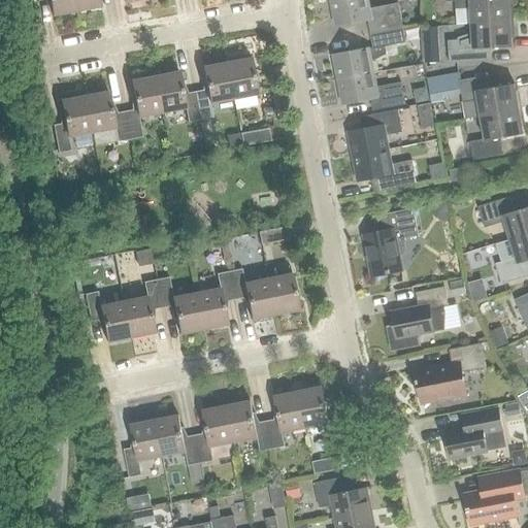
[(50,0),(53,17),(77,11),(74,0),(50,0)]
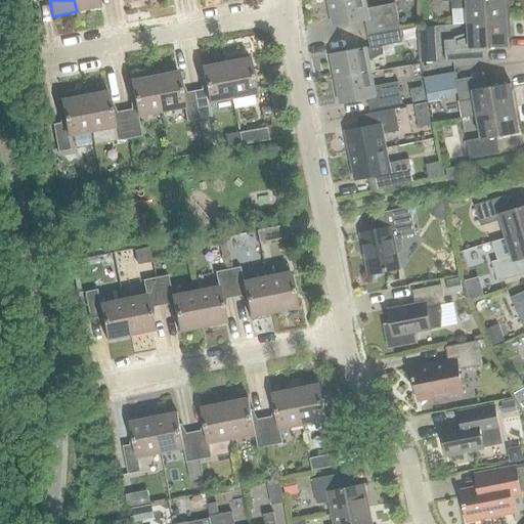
[(99,7),(97,0),(74,0),(77,11),(99,7)]
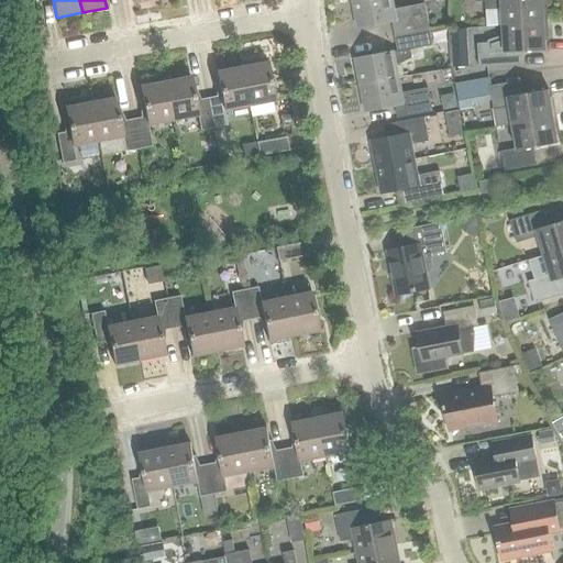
[(360,0),(352,1),(357,28),(392,21),(394,36),(430,29),(426,6),(395,11),(392,0),(360,0)]
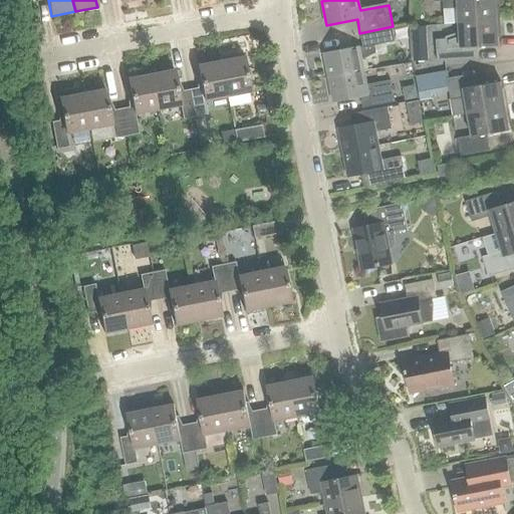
[(442,0),(443,0),(444,10),(445,24),(459,23),(497,21),(495,0),(433,0),(434,2),(435,2),(435,1),(442,0)]
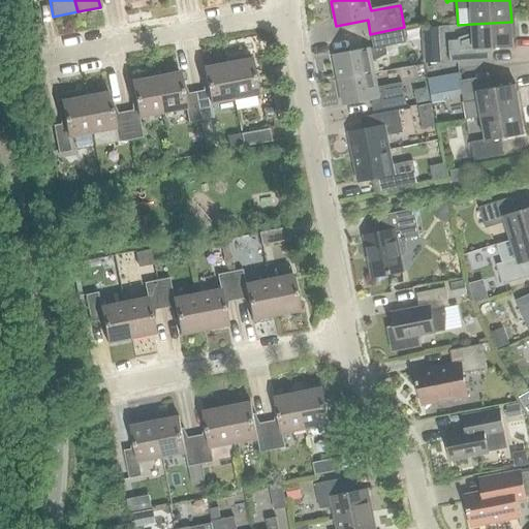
[(511,22),(472,24),(473,33),(458,38),(458,40),(448,41),(450,64),(491,61),(491,60),(486,61),(486,49),(514,47),(511,22)]
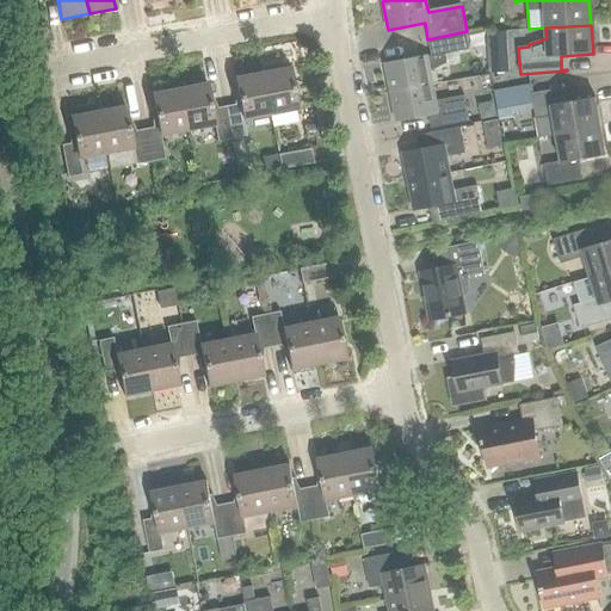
[(430,72),(448,65),(446,56),(470,51),(467,31),(427,39),(431,56),(386,65),(390,93),(432,85),(430,72)]
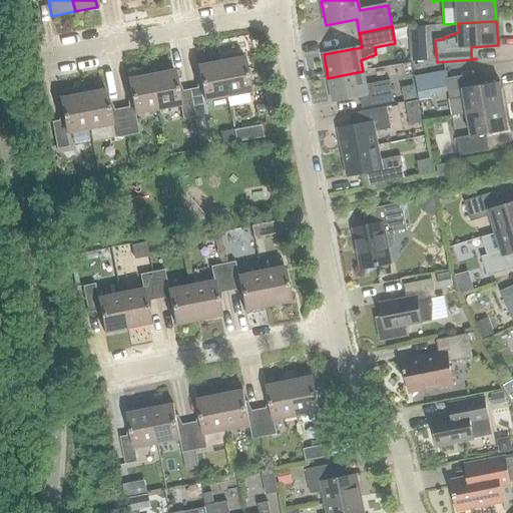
[(427,45),(412,46),(412,62),(428,61),(427,45)]
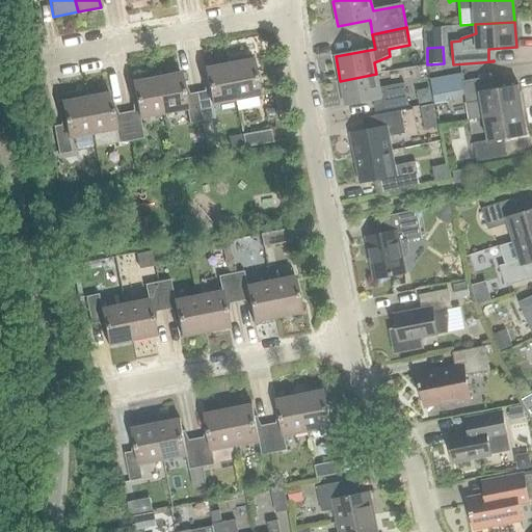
[(259,96),(251,58),(230,62),(236,100),(259,96)]
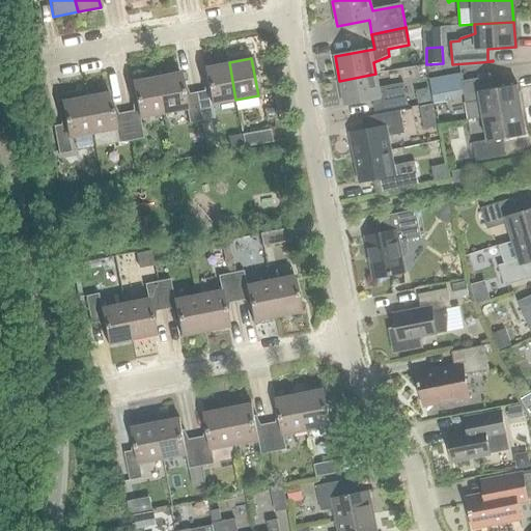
[(203,67),(208,90),(197,92),(202,120),(214,118),(212,104),(235,100),(229,62),(203,67)]
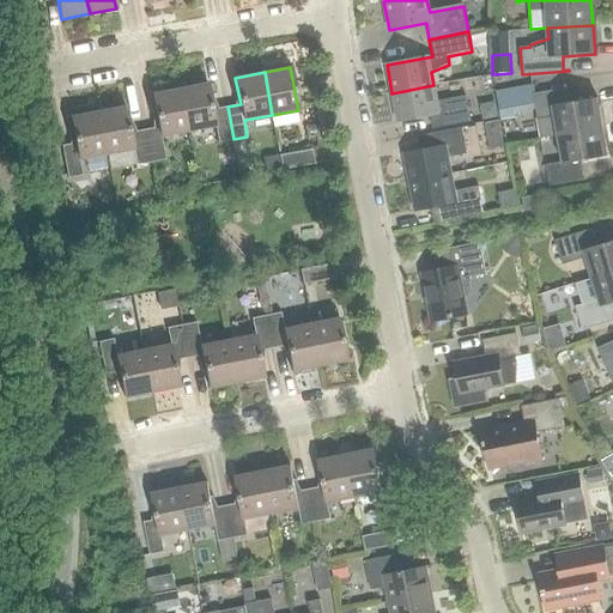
[(212,109),(207,84),(181,89),(188,131),(214,126),(218,143),(234,139),(228,107),(212,109)]
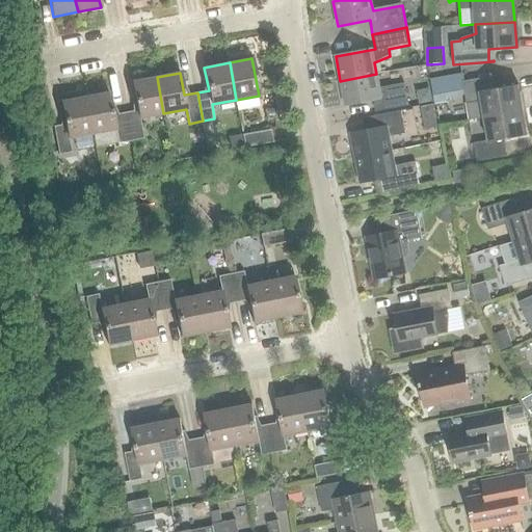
[(376,74),(340,81),(345,105),(373,100),(376,111),(408,105),(404,84),(379,88),(376,74)]
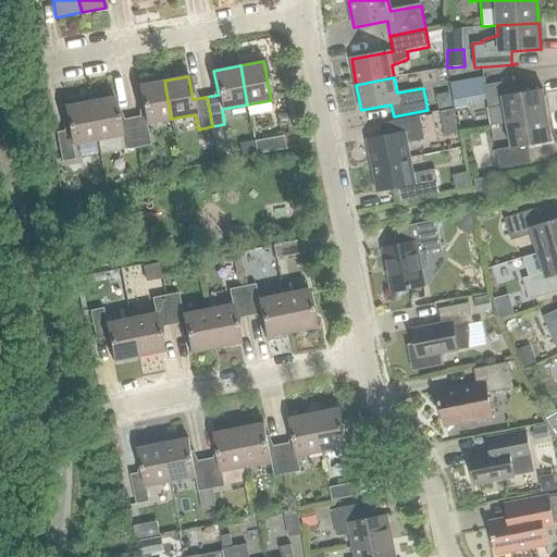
[(453,100),(486,94),(492,126),(507,123),(547,115),(543,89),(514,94),(511,82),(517,81),(517,79),(487,85),(485,77),(450,84),(453,100)]
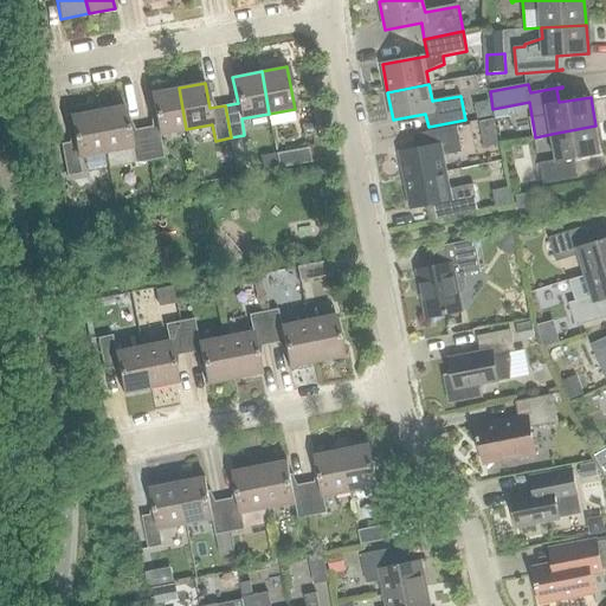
[(150,92),(156,126),(142,128),(148,161),(163,158),(159,135),(186,129),(179,88),(150,92)]
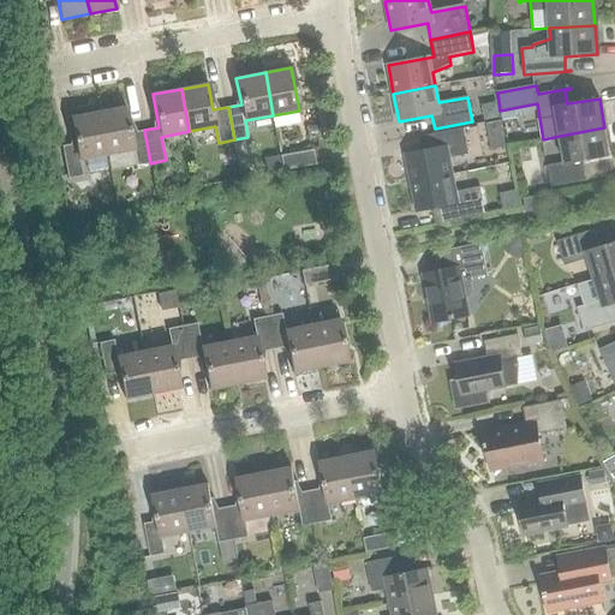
[(500,118),(496,102),(481,106),(484,121),(500,118)]
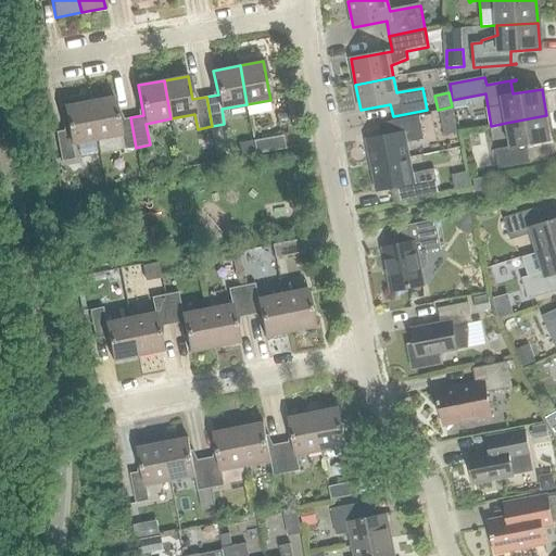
[(118,121),(114,97),(88,101),(96,140),(121,135),(123,150),(136,148),(130,117),(118,121)]
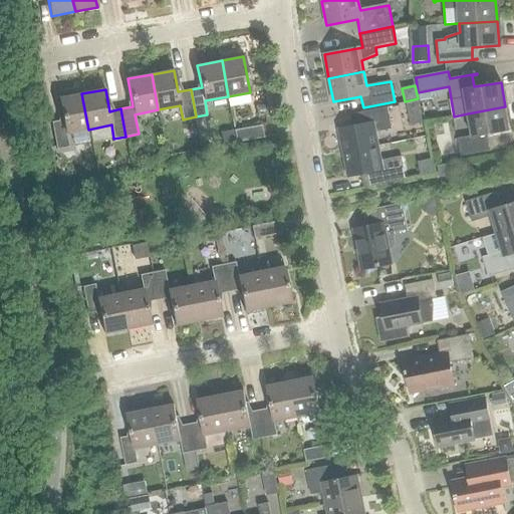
[(56,150),(68,148),(66,134),(88,130),(81,93),(59,98),(63,119),(51,121),(56,150)]
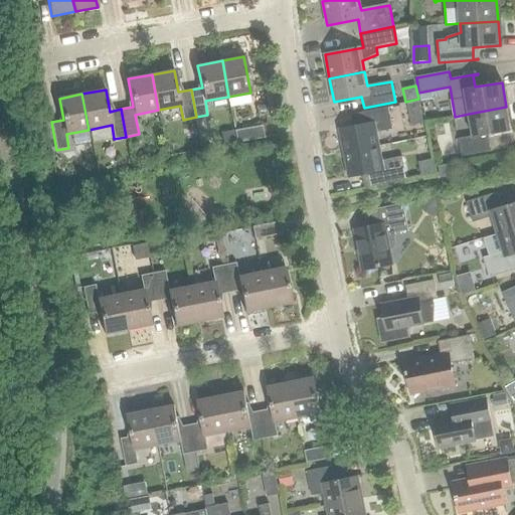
[(506,107),(469,114),(473,137),(460,140),(460,139),(459,139),(462,156),(491,151),(491,150),(487,151),(484,136),(510,131),(506,107)]
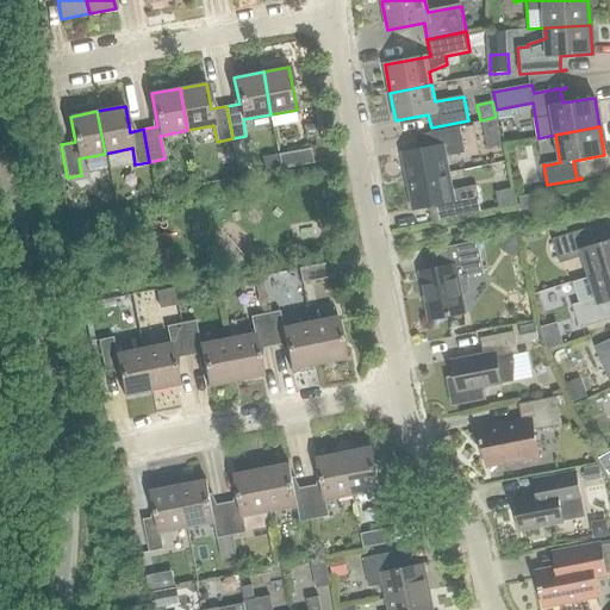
[(408,181),(449,174),(446,156),(465,153),(460,128),(430,134),(433,148),(402,154),(408,181)]
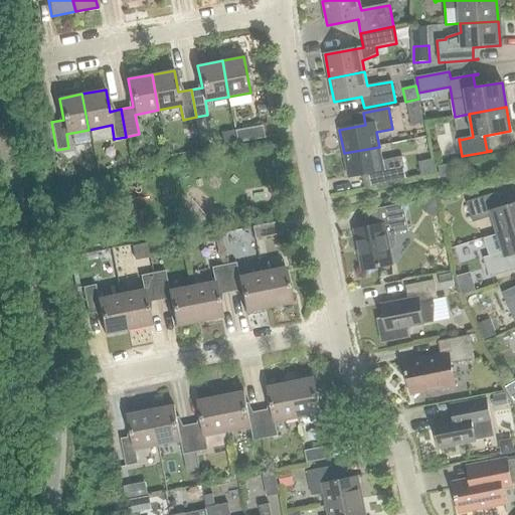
[(236,143),(265,138),(263,126),(234,131),(234,132),(236,141),(236,143)]
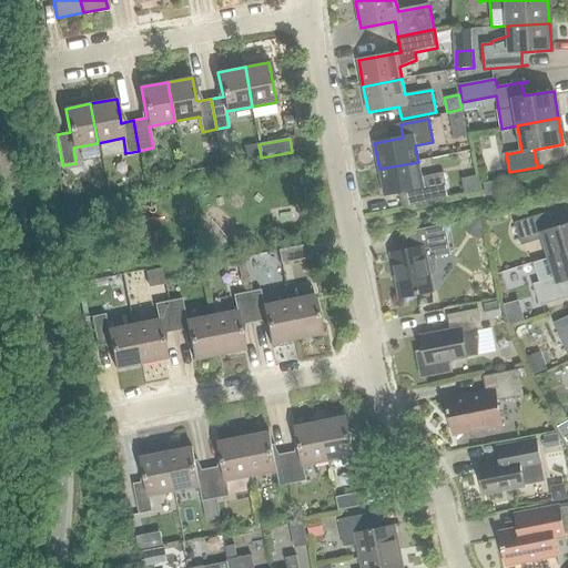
[(259,145),(245,148),(247,158),(261,155),(259,145)]
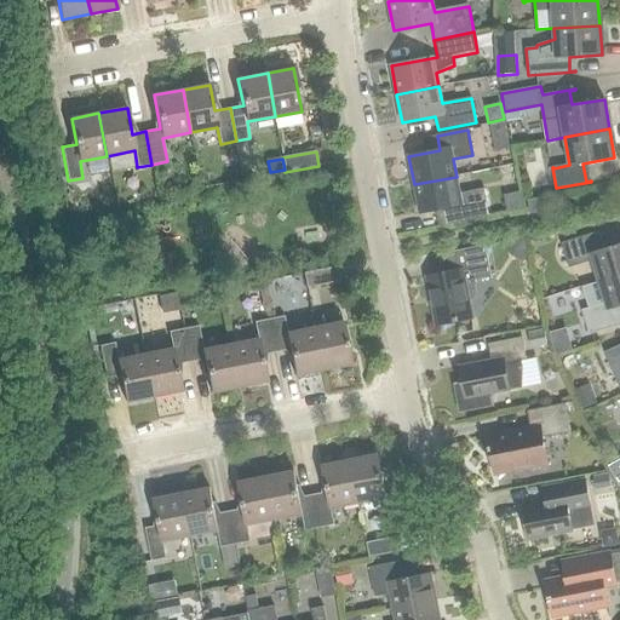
[(460,194),(457,177),(414,184),(419,213),(448,207),(451,224),(489,217),(483,189),(460,194)]
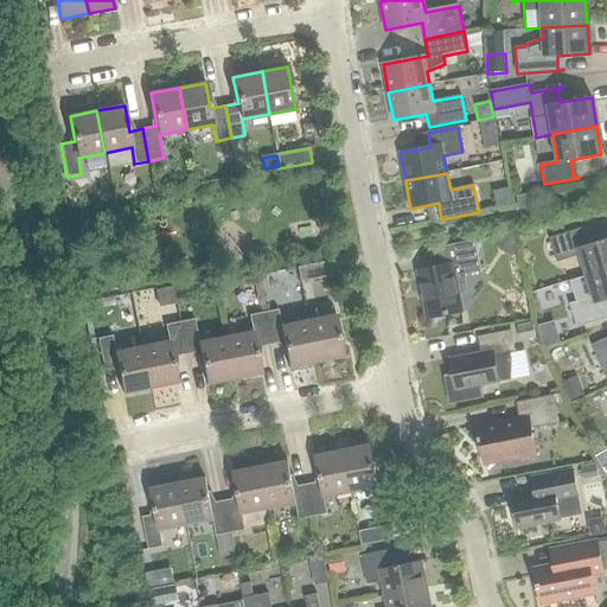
[(519,210),(534,208),(530,193),(516,196),(519,210)]
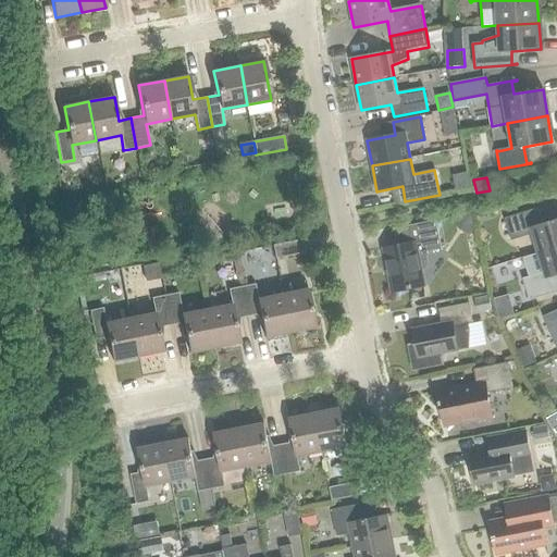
[(532,233),(539,252),(556,247),(556,219),(542,224),(537,209),(542,208),(542,207),(504,219),(511,240),(511,239),(532,233)]
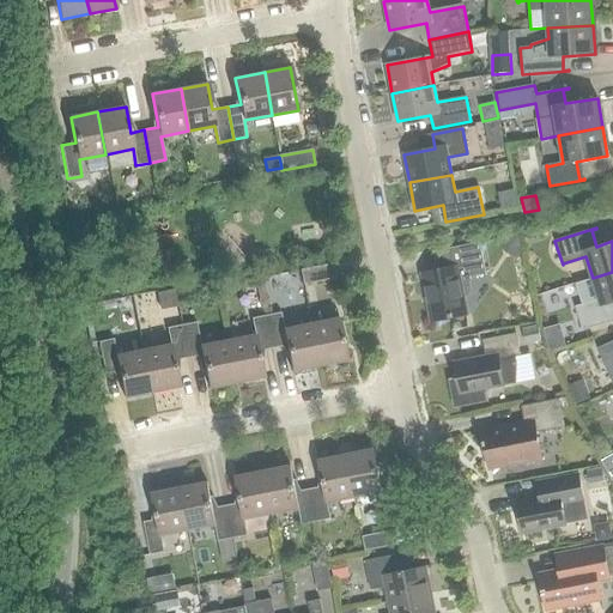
[(454,317),(454,316),(467,313),(463,297),(468,296),(472,291),(469,281),(472,277),(486,274),(479,242),(442,250),(445,268),(422,274),(431,322),(454,317)]
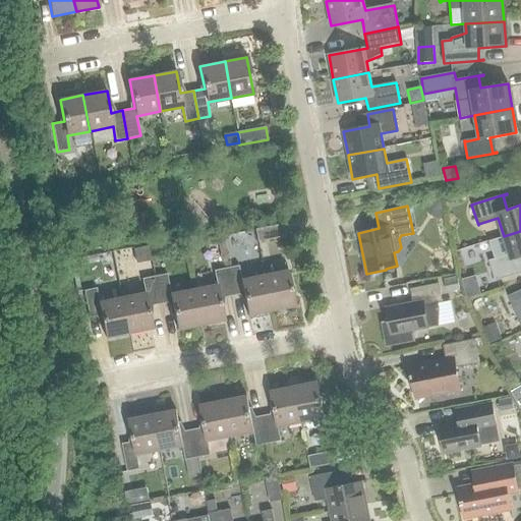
[(257,242),(286,236),(283,224),(255,229),(257,242)]
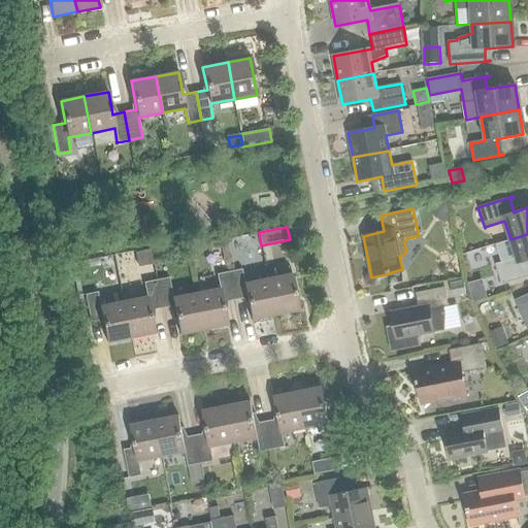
[(527,234),(510,239),(496,244),(502,263),(496,265),(496,264),(495,264),(502,285),(527,276),(527,234)]
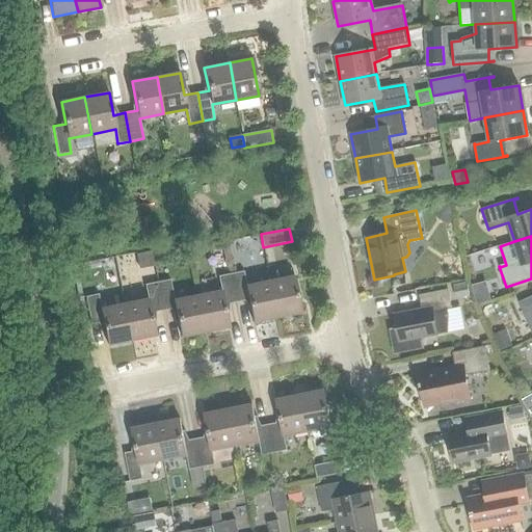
[(154,266),(151,251),(136,255),(139,269),(154,266)]
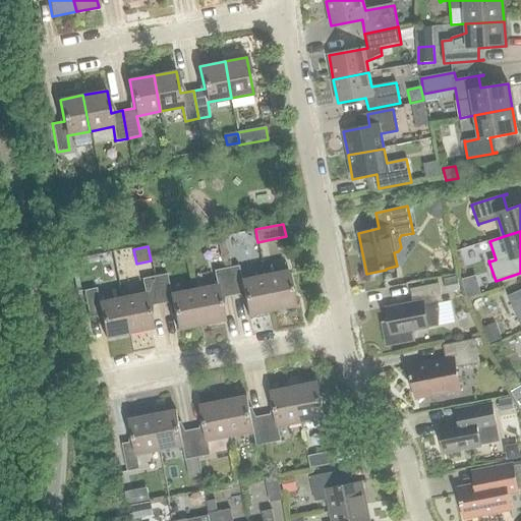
[(238,266),(226,268),(232,296),(243,294),(248,315),(271,311),(264,275),(241,280),(238,266)]
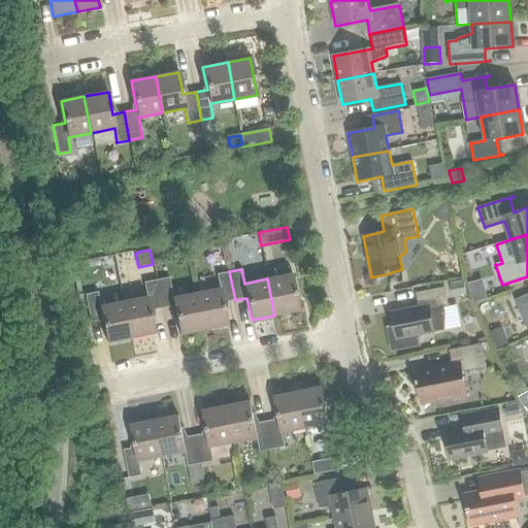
[(220,289),(196,293),(204,329),(227,325),(223,302),(235,300),(229,271),(217,274),(220,289)]
